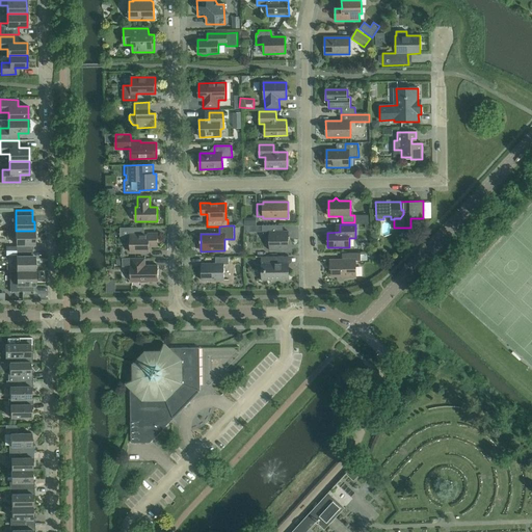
[(288,250),(288,232),(283,232),(283,225),(262,225),(262,232),(269,232),(269,250),(288,250)]
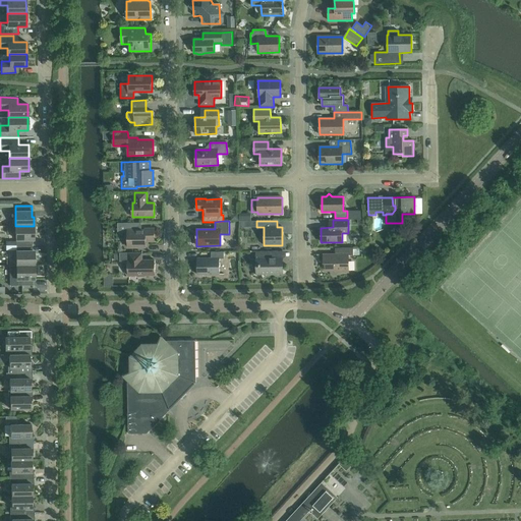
[(146,241),(154,241),(154,229),(141,229),(141,223),(117,223),(118,233),(127,233),(127,247),(146,247),(146,241)]
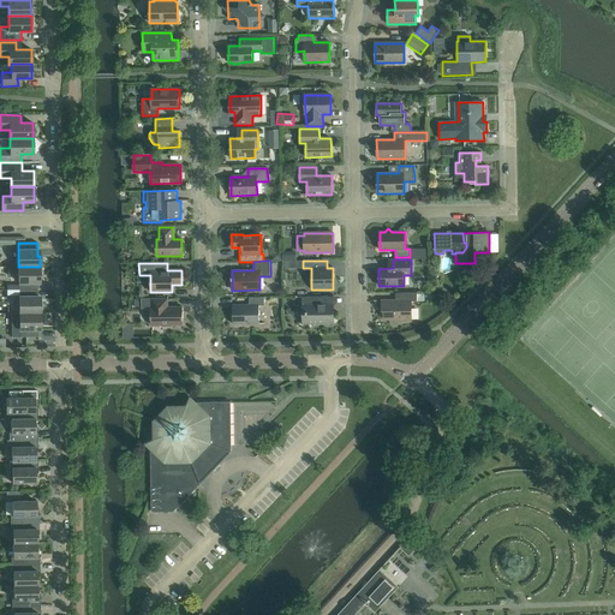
[(19,282),(19,285),(6,285),(6,291),(37,290),(37,276),(40,276),(40,267),(18,267),(19,282)]
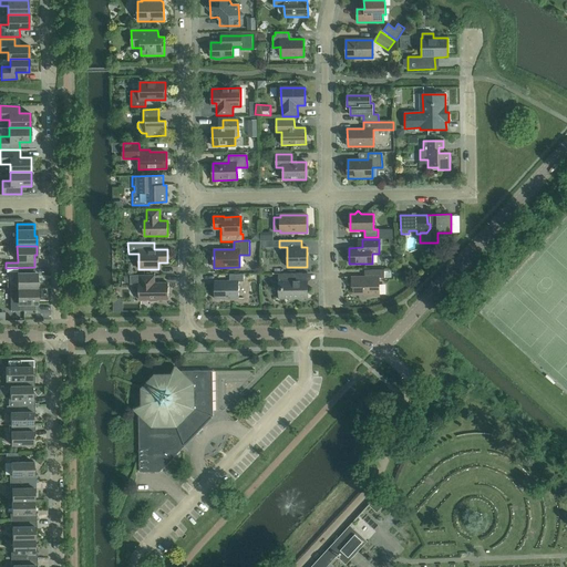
[(34,267),(6,268),(7,272),(18,272),(18,274),(18,289),(38,289),(37,279),(34,279),(34,267)]
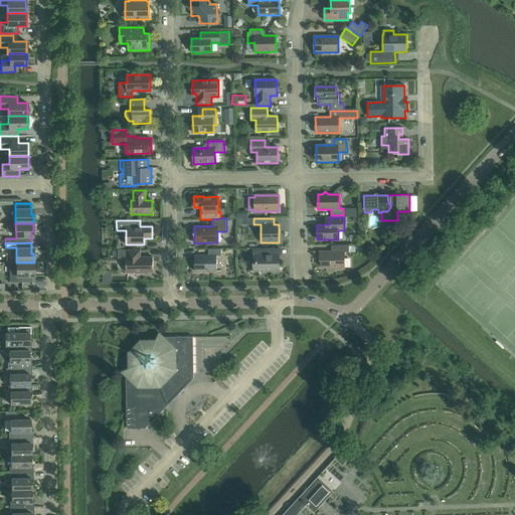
[(320,261),(322,261),(322,268),(331,268),(331,270),(344,270),(344,252),(349,252),(349,245),(335,245),(335,251),(320,251),(320,261)]
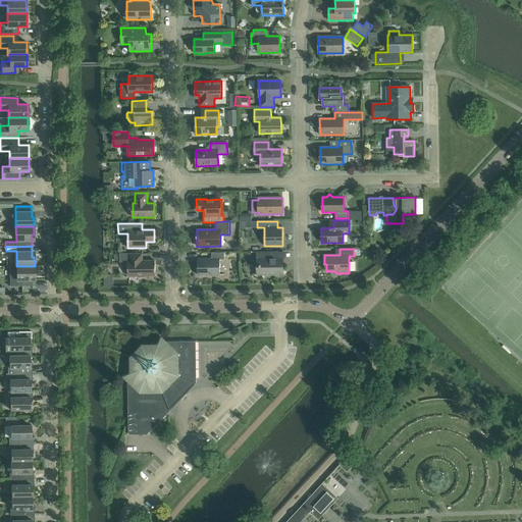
[(263,275),(264,274),(283,274),(283,259),(278,259),(278,252),(251,252),(251,253),(256,253),(256,260),(257,260),(257,265),(255,267),(254,268),(254,270),(254,272),(255,274),(257,275),(259,276),(261,276),(263,275)]
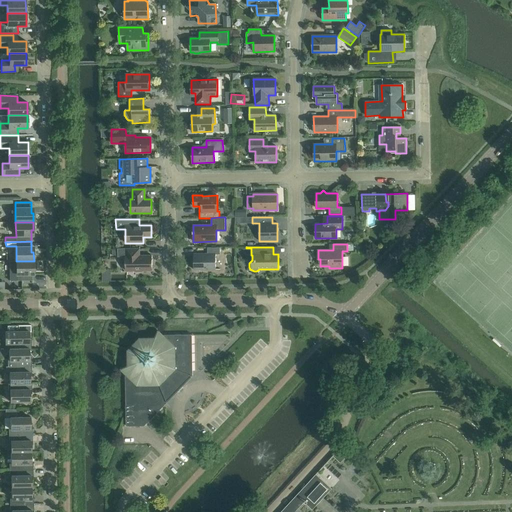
[(193,254),(194,270),(216,270),(215,254),(220,254),(220,248),(207,248),(207,253),(193,254)]
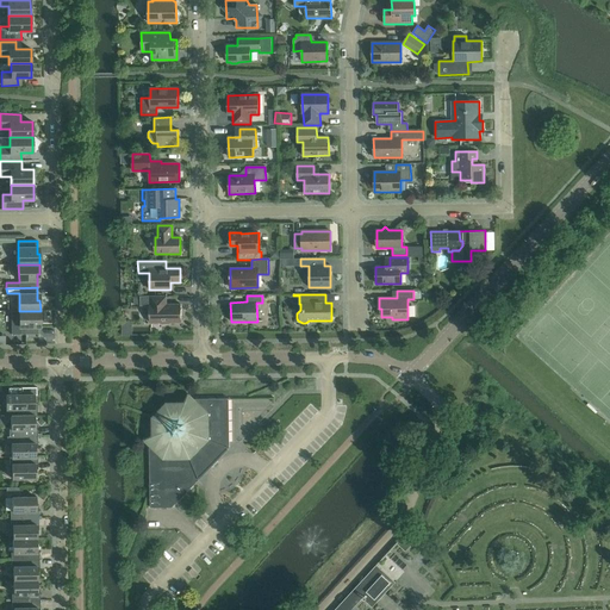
[(166,297),(150,297),(141,297),(141,305),(149,305),(150,323),(160,323),(160,324),(170,324),(170,323),(181,323),(180,304),(166,305),(166,297)]
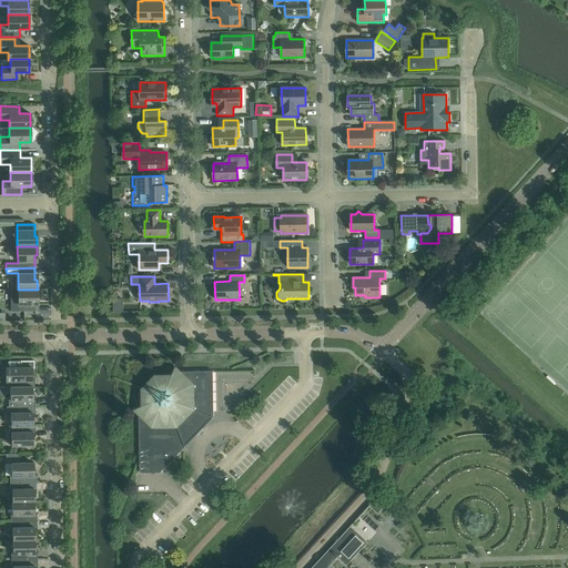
[(38,290),(18,290),(10,290),(10,312),(36,311),(36,298),(38,298),(38,290)]
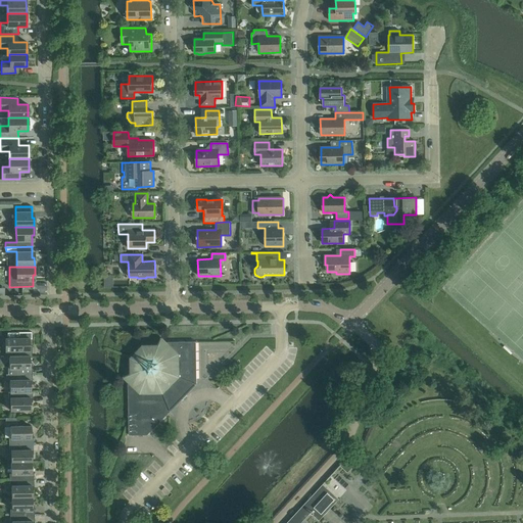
[(8,332),(8,339),(5,339),(5,350),(7,350),(7,358),(9,357),(30,357),(32,357),(32,350),(30,350),(30,339),(31,339),(31,332),(8,332)]
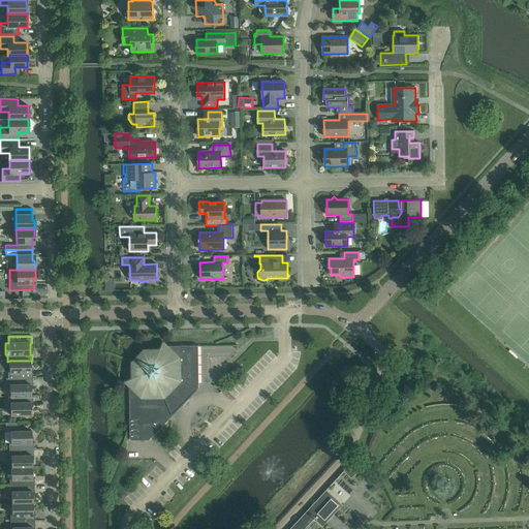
[(165,415),(169,419),(198,389),(198,346),(167,346),(164,342),(163,342),(160,349),(155,354),(147,354),(137,364),(137,373),(132,378),(125,381),(125,382),(129,385),(130,416),(165,415)]
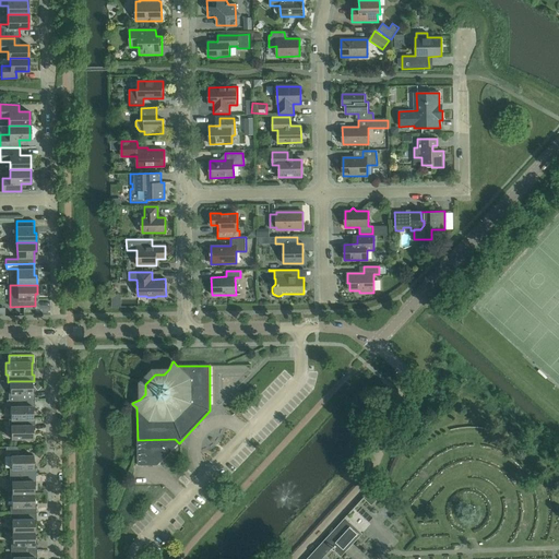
[(10,381),(10,393),(8,393),(9,400),(9,401),(34,400),(34,393),(32,393),(32,381),(10,381)]
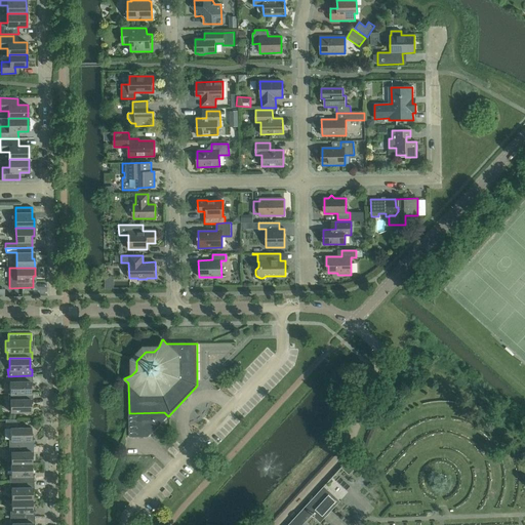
[(8,376),(8,375),(6,375),(6,382),(9,382),(10,394),(31,394),(31,393),(31,382),(32,382),(32,375),(8,376)]
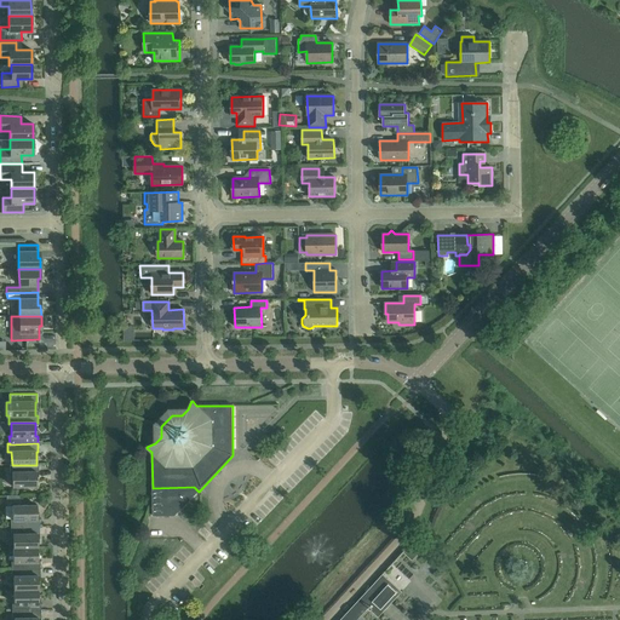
[(12,465),(10,465),(10,472),(12,472),(12,487),(36,486),(36,472),(39,472),(38,464),(36,464),(36,465),(12,465)]
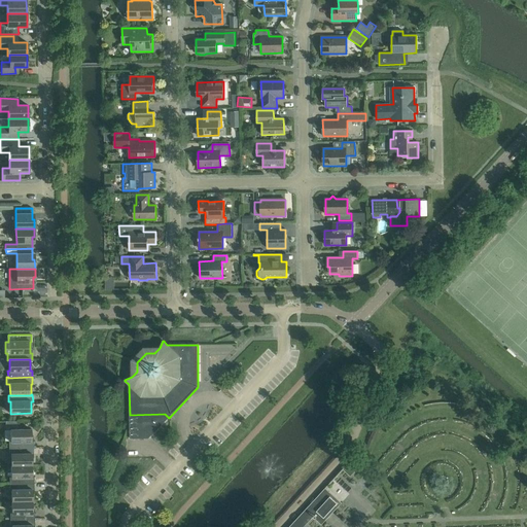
[(165,414),(130,415),(130,438),(148,438),(169,418),(165,414)]
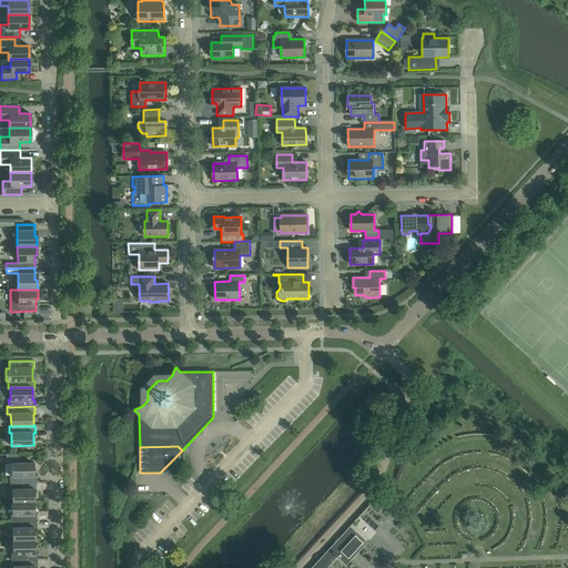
[(10,483),(36,483),(36,476),(33,476),(33,463),(11,463),(11,476),(10,476),(10,483)]
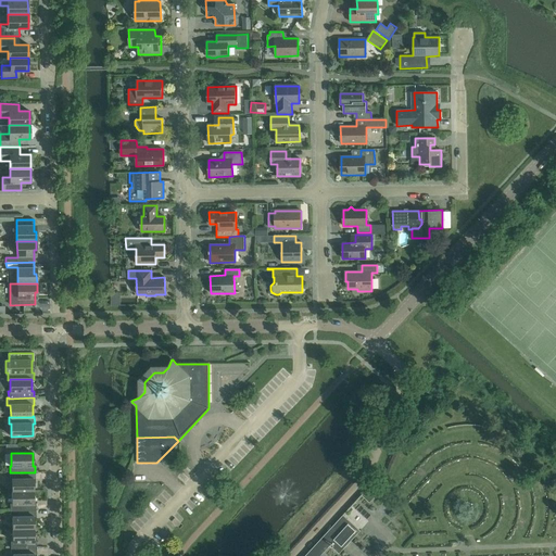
[(35,479),(35,472),(10,472),(10,480),(12,480),(12,492),(34,491),(34,479),(35,479)]
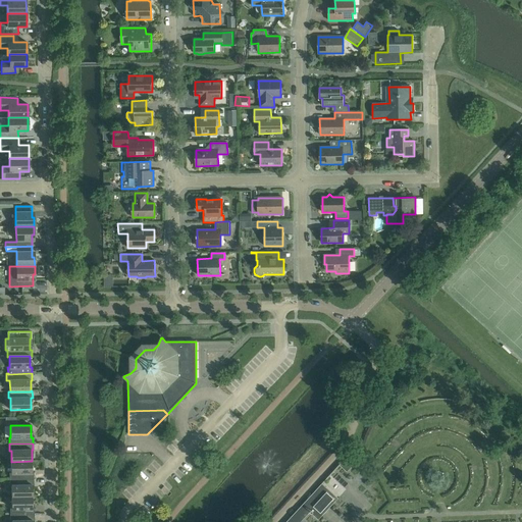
[(340,465),(342,467),(347,472),(348,472),(358,461),(355,458),(350,454),(340,465)]
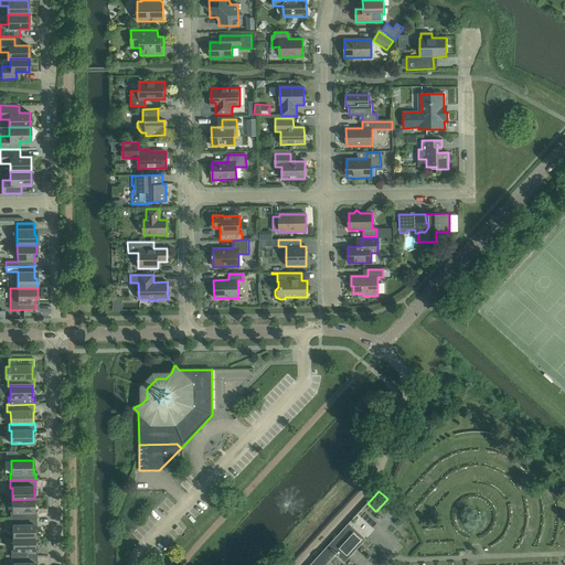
[(34,499),(12,500),(12,512),(10,512),(10,519),(36,519),(36,511),(34,511),(34,499)]
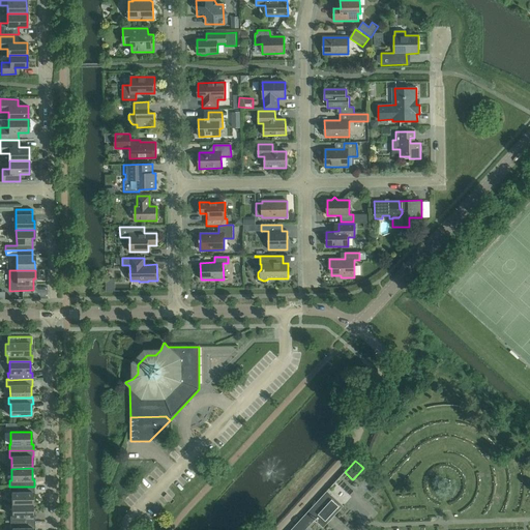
[(34,493),(34,487),(9,487),(9,493),(11,493),(11,504),(32,504),(32,493),(34,493)]
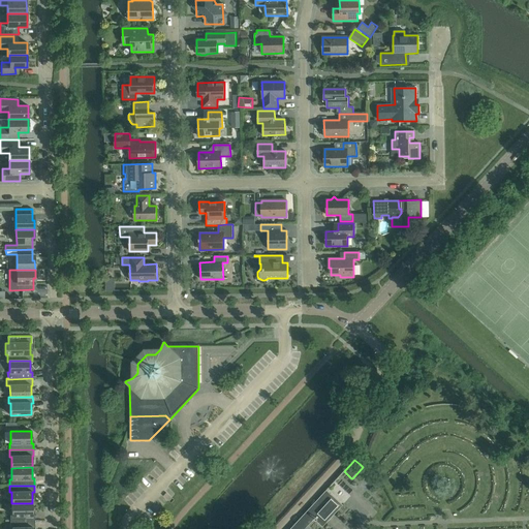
[(312,505),(296,524),(301,528),(304,528),(314,519),(322,527),(343,505),(327,490),(315,502),(314,501),(311,504),(312,505)]
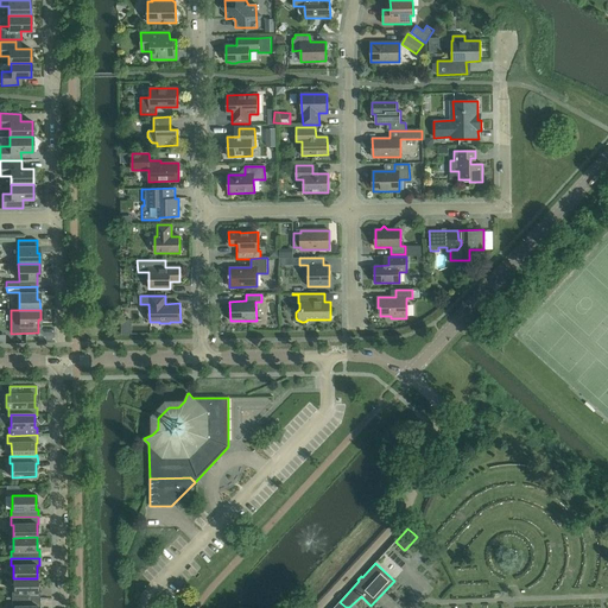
[(37,578),(13,578),(13,591),(12,593),(12,600),(39,599),(39,591),(37,591),(37,578)]
